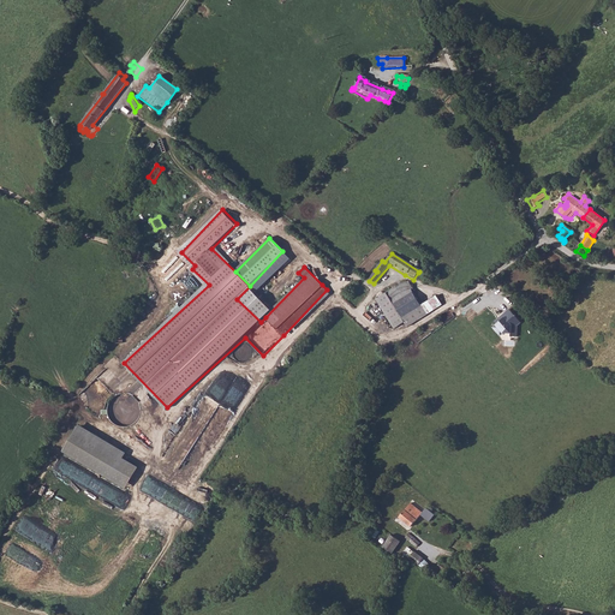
[(375,270),(368,280),(369,281),(377,272),(375,270)]
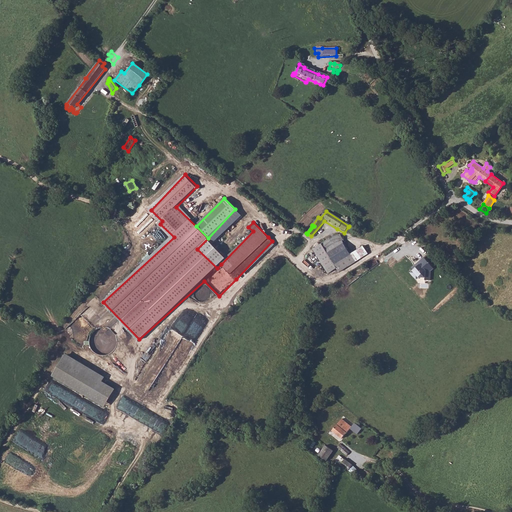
[(311,251),(316,259),(325,253),(333,246),(341,243),(343,242),(340,237),(339,237),(336,237),(329,240),(311,251)]
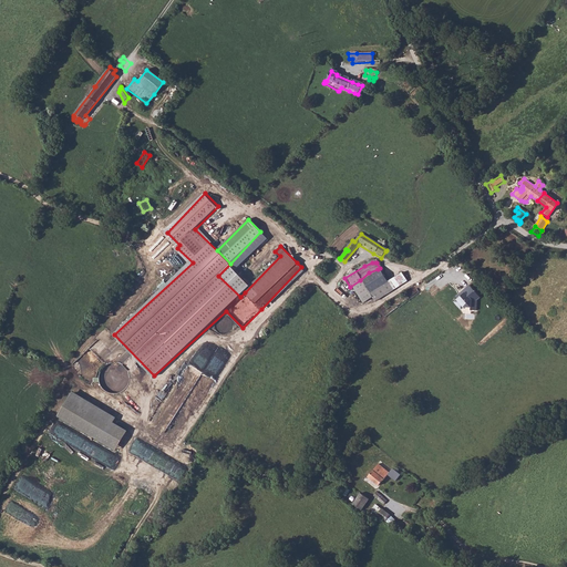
[(369,272),(360,280),(368,295),(387,285),(378,269),(369,272)]
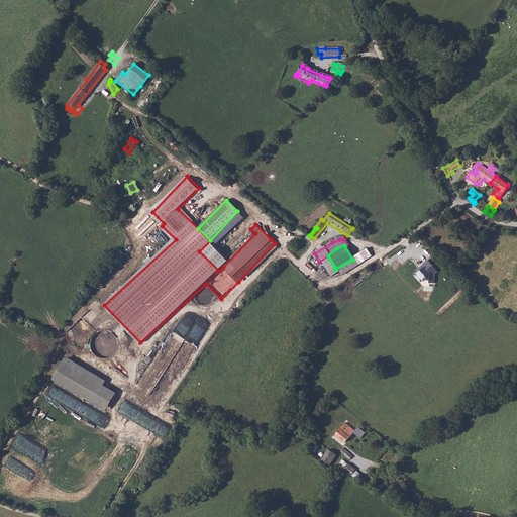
[(365,252),(352,260),(356,267),(368,259),(365,252)]
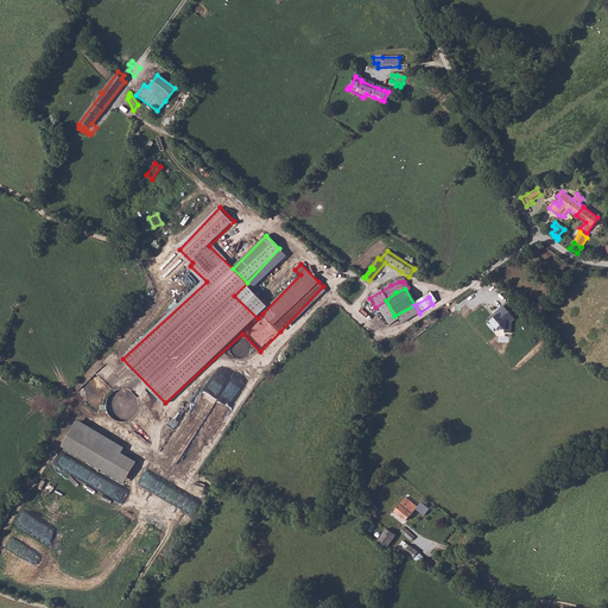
[(386,301),(375,308),(387,328),(397,321),(394,316),(386,301)]
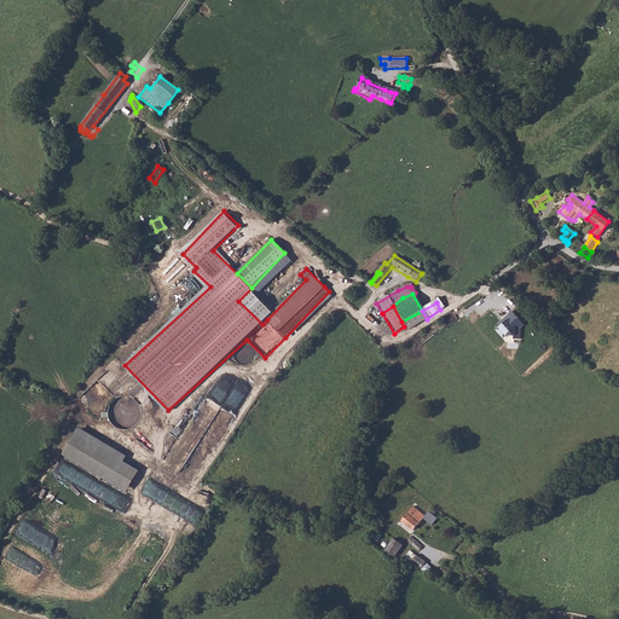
[(422,311),(401,322),(404,327),(406,331),(427,319),(422,311)]
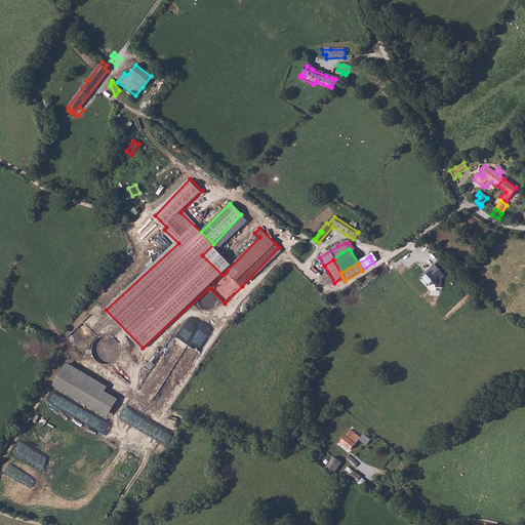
[(378,276),(388,270),(384,264),(375,269),(378,276)]
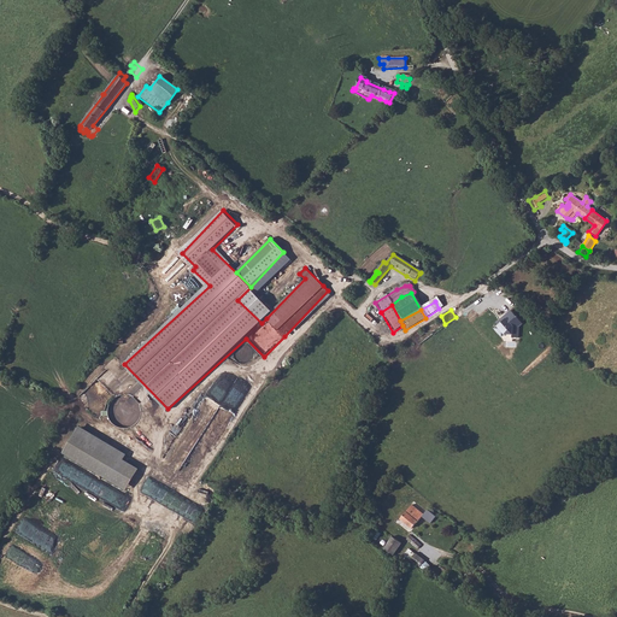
[(523,324),(511,310),(495,323),(498,325),(494,329),(500,336),(519,338),(519,327),(523,324)]
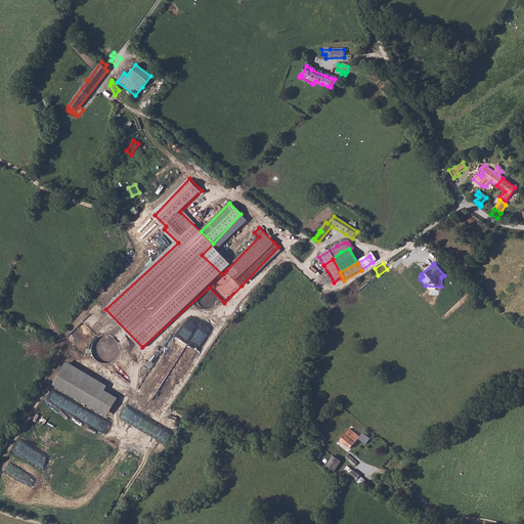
[(92,331),(99,324),(97,322),(100,319),(97,317),(96,317),(92,313),(83,321),(92,331)]
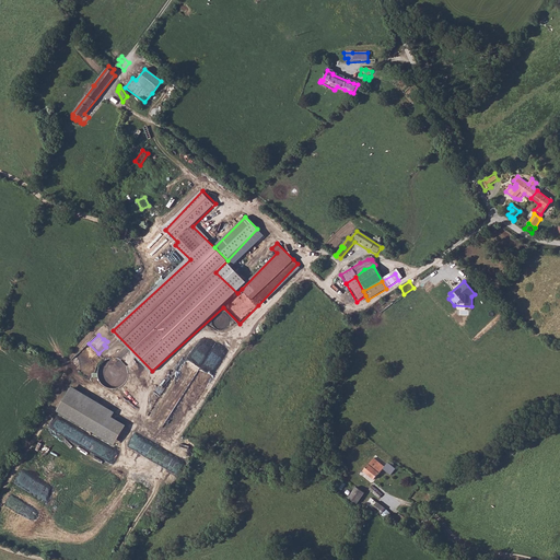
[(114,348),(123,358),(130,350),(125,345),(120,348),(118,346),(116,348),(114,346),(109,350),(111,351),(114,348)]
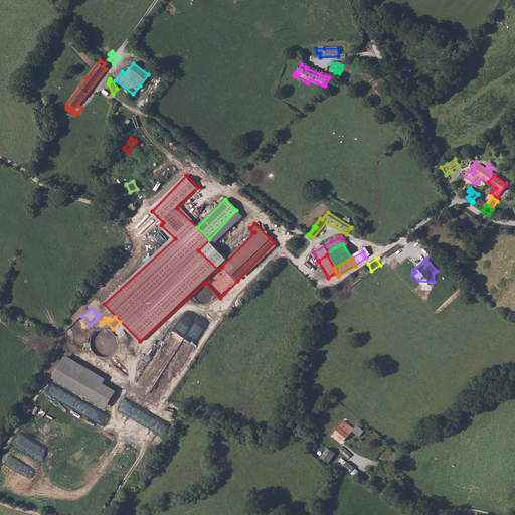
[(105,378),(64,355),(51,378),(105,409),(116,391),(103,383),(105,378)]
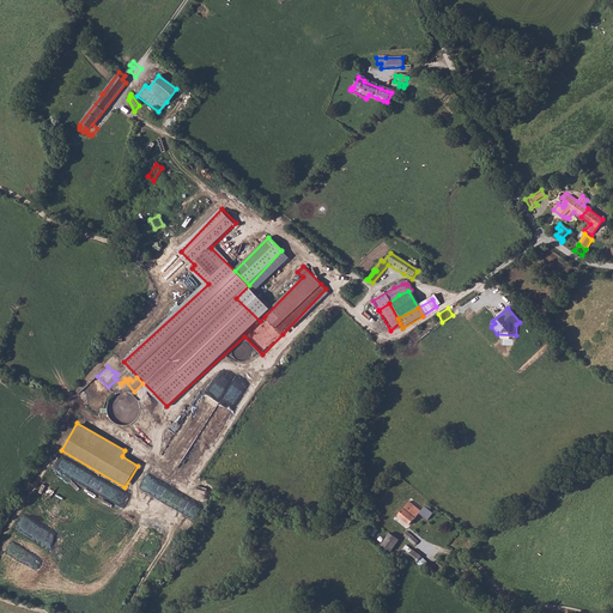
[(408,502),(402,509),(414,519),(420,513),(408,502)]
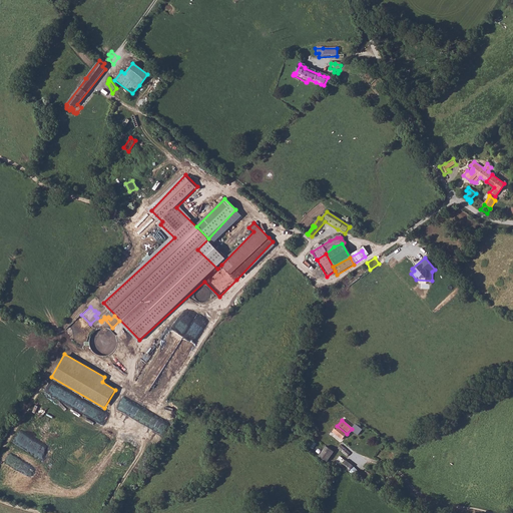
[(332,432),(342,440),(347,434),(337,426),(332,432)]
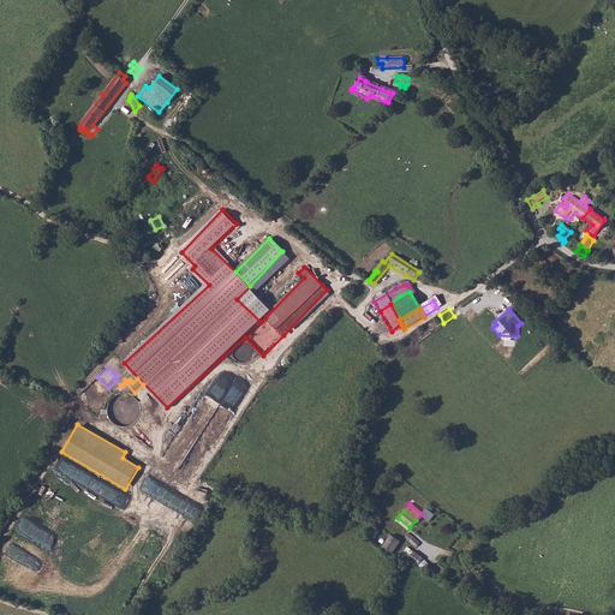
[(400,542),(390,535),(383,548),(392,554),(400,542)]
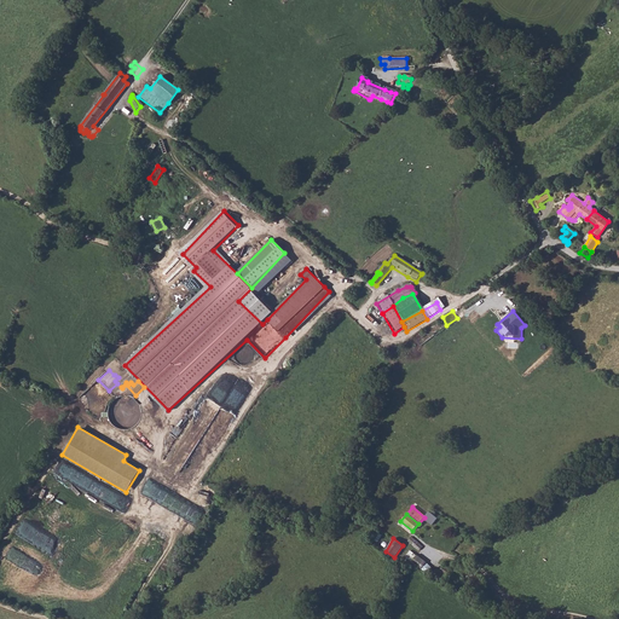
[(406,543),(412,548),(421,553),(421,547),(410,538),(406,543)]
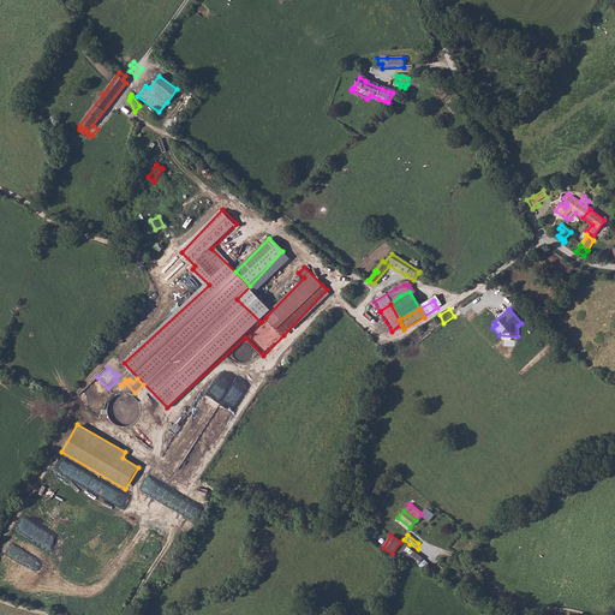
[(406,548),(402,555),(422,567),(425,571),(429,565),(406,548)]
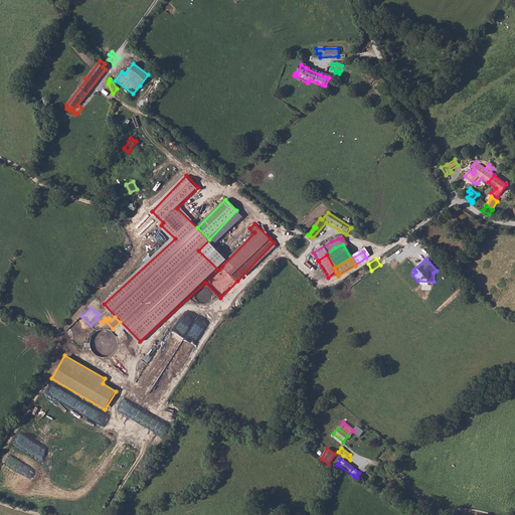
[(368,471),(365,475),(374,481),(376,477),(375,475),(368,471)]
